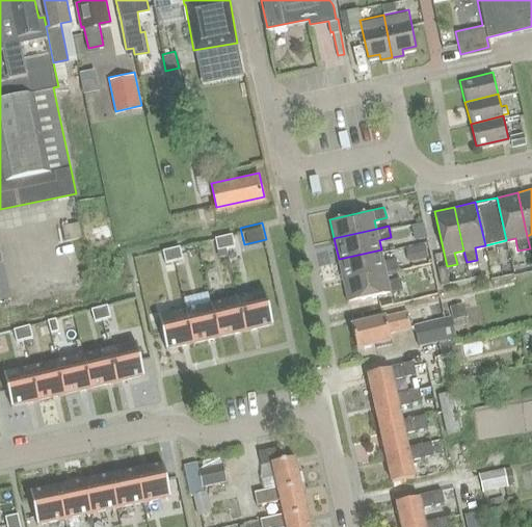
[(231,232),(222,234),(225,246),(234,244),(231,232)]
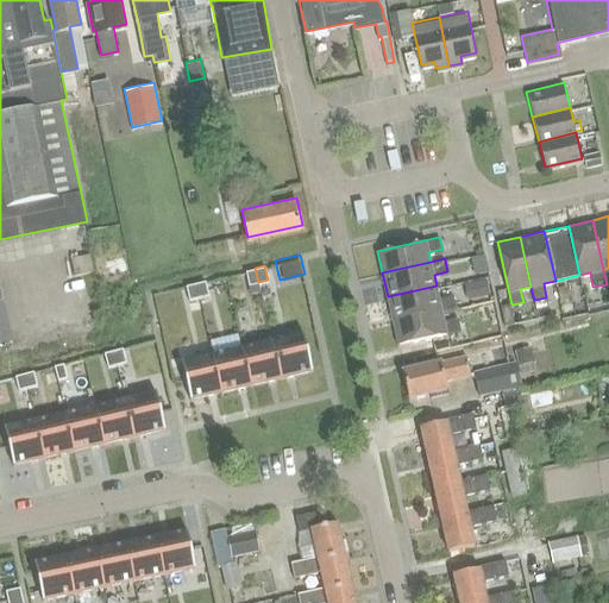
[(255,268),(245,270),(249,283),(258,282),(255,268)]
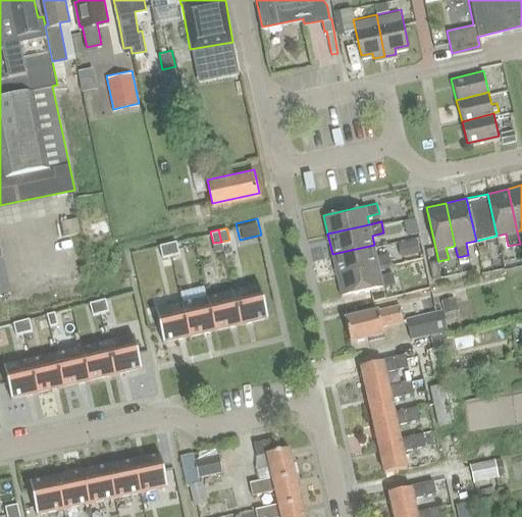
[(404,240),(407,253),(419,250),(416,238),(404,240)]
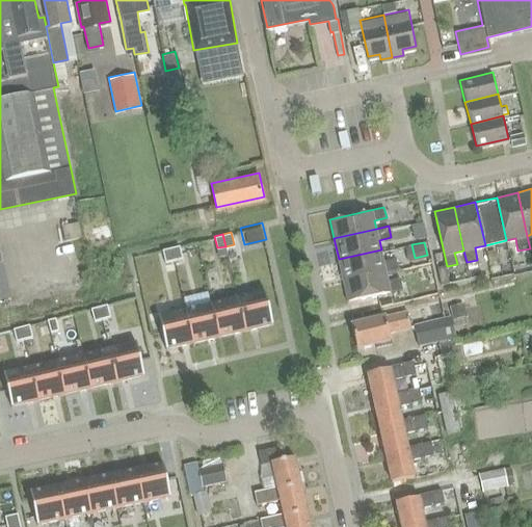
[(179,244),(170,246),(174,258),(182,256),(179,244)]
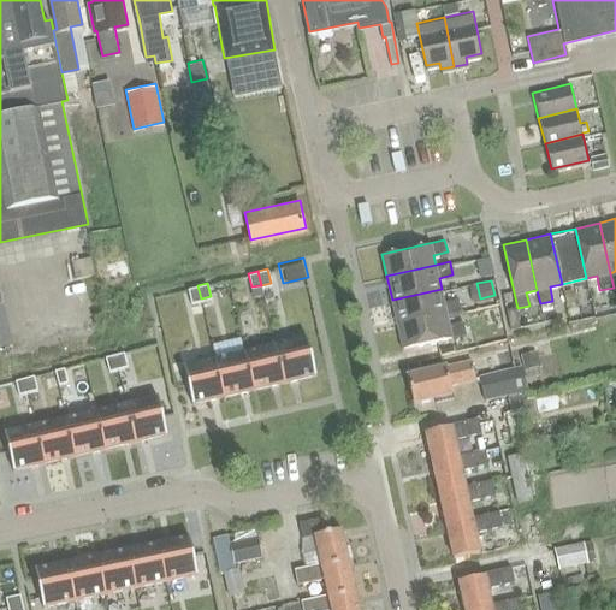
[(197,285),(188,288),(191,301),(201,298),(197,285)]
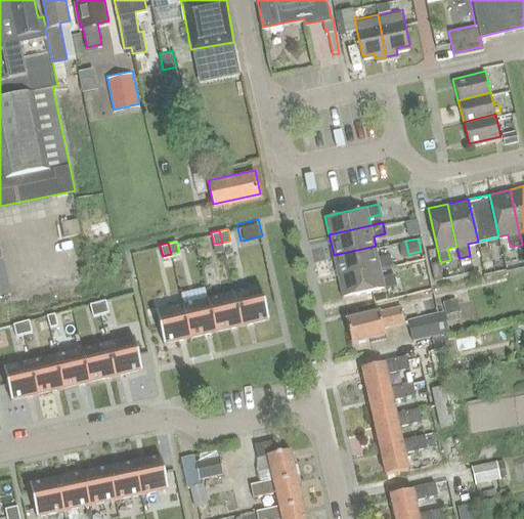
[(338,274),(380,265),(390,263),(392,263),(389,252),(378,255),(376,246),(334,255),(338,274)]
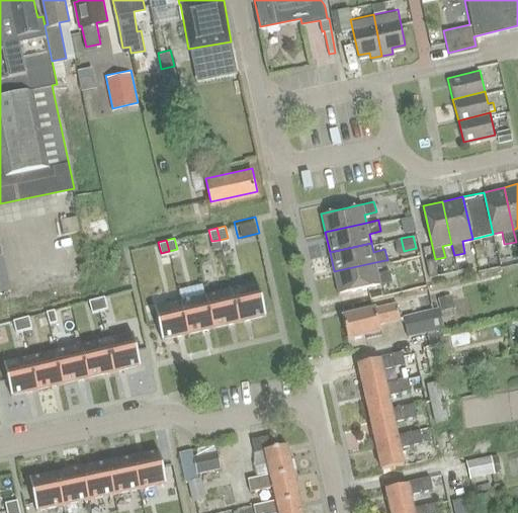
[(375,262),(334,271),(338,291),(392,279),(389,267),(377,270),(375,262)]
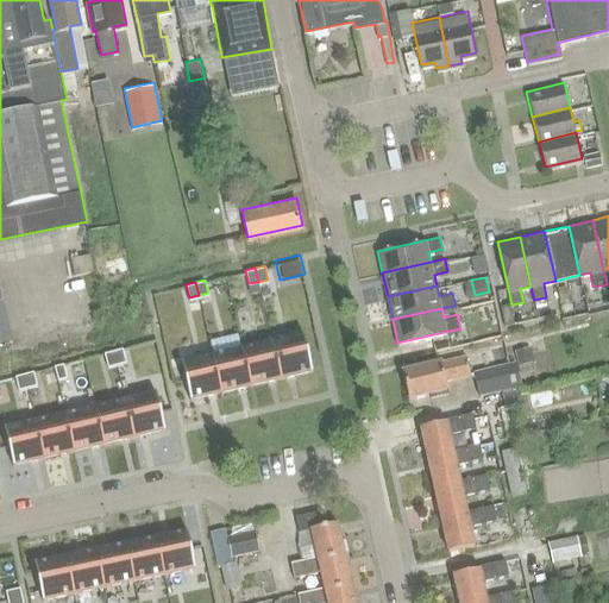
[(301,331),(272,338),(281,376),(311,369),(312,369),(302,330),(301,330),(301,331)]
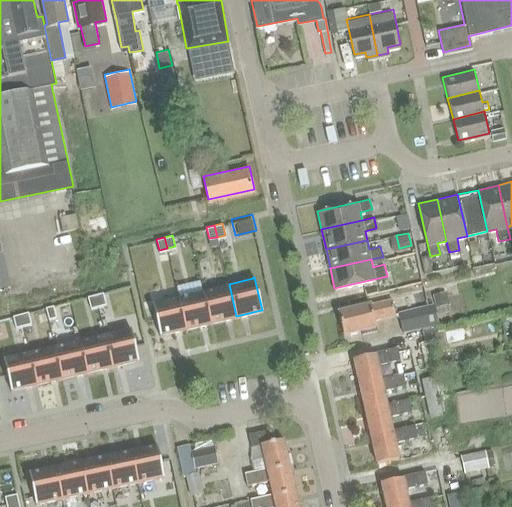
[(229,284),(203,290),(211,322),(236,316),(229,284)]
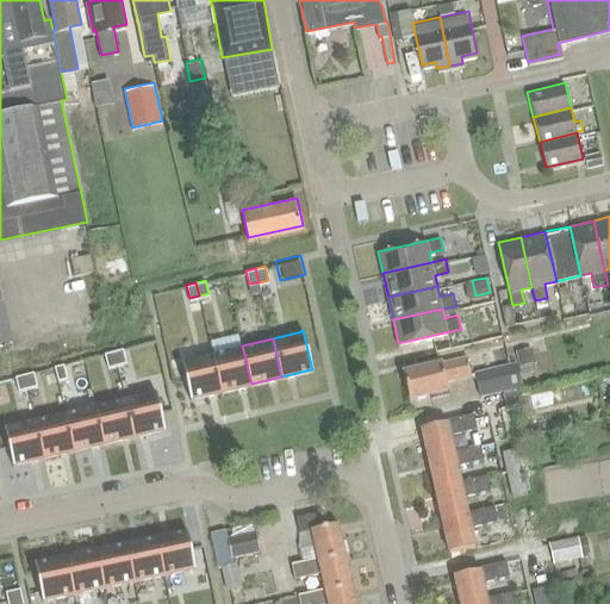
[(520,363),(534,360),(531,344),(516,348),(520,363)]
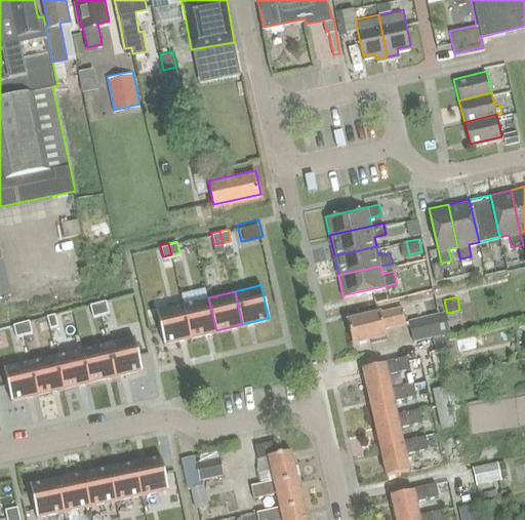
[(208,297),(182,304),(190,336),(216,330),(208,297)]
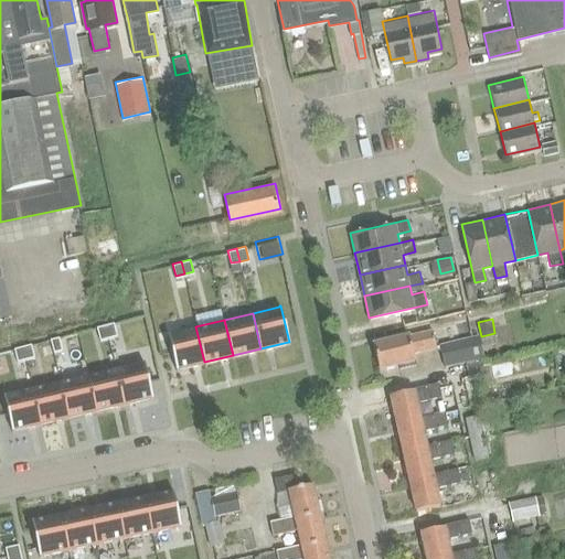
[(114,321),(105,323),(108,336),(117,334),(114,321)]
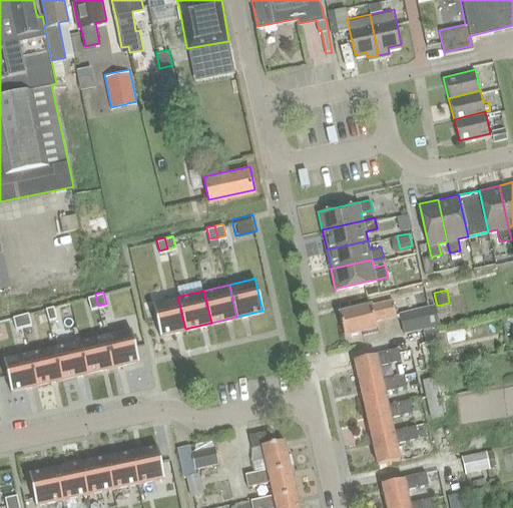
[(90,308),(98,306),(95,294),(87,296),(90,308)]
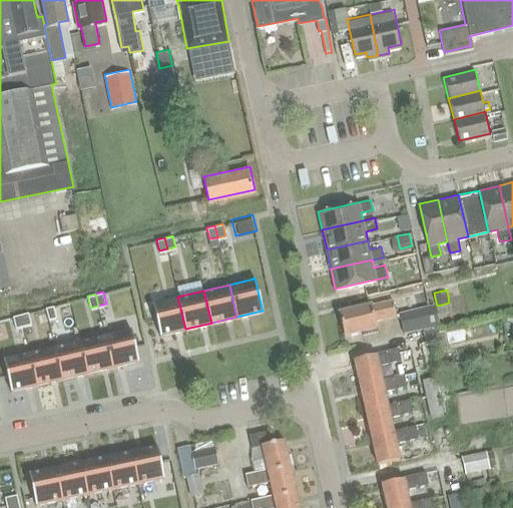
[(153,302),(152,302),(159,335),(161,335),(160,334),(185,329),(177,297),(153,302)]
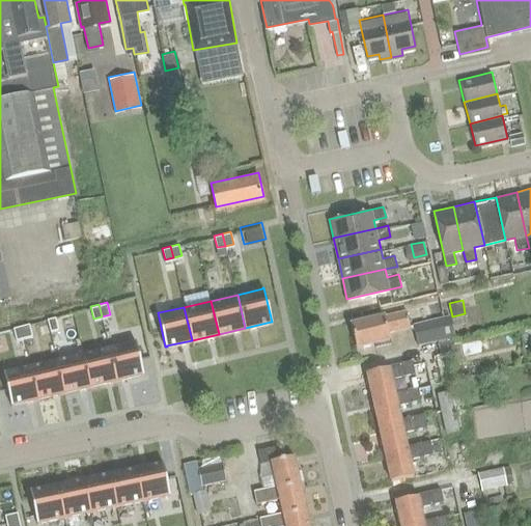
[(387,329),(410,323),(406,307),(351,322),(357,345),(374,340),(375,343),(389,340),(387,329)]
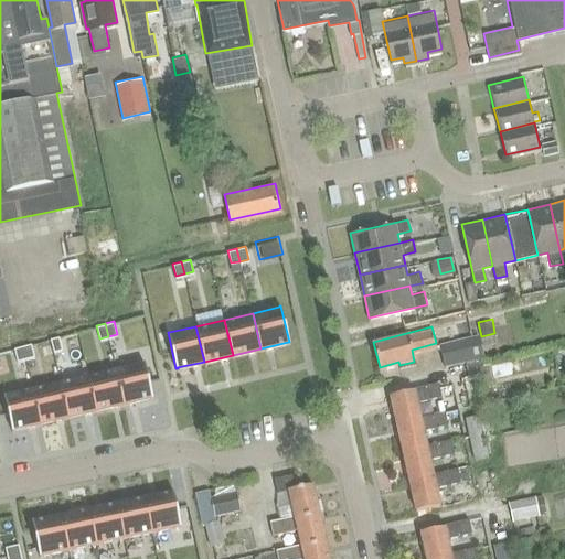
[(478,333),(439,342),(445,365),(483,355),(478,333)]
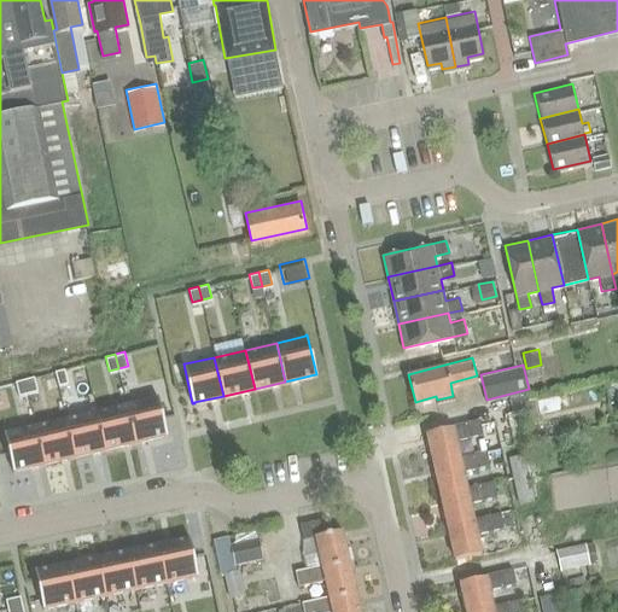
[(54,369),(58,384),(68,382),(64,367),(54,369)]
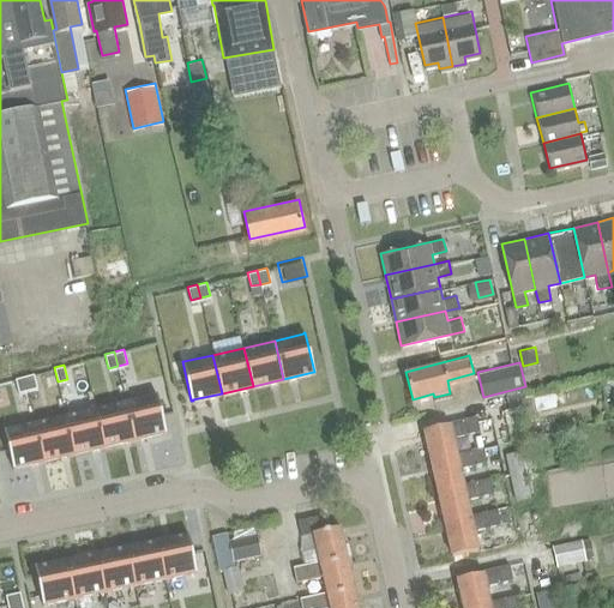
[(24,375),(28,389),(37,386),(34,373),(24,375)]
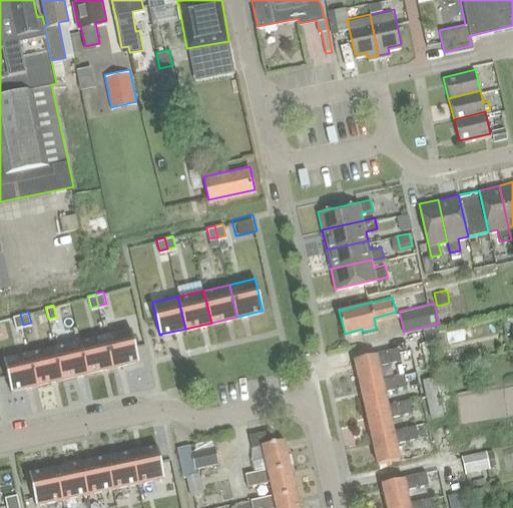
[(15,327),(23,325),(20,314),(12,316),(15,327)]
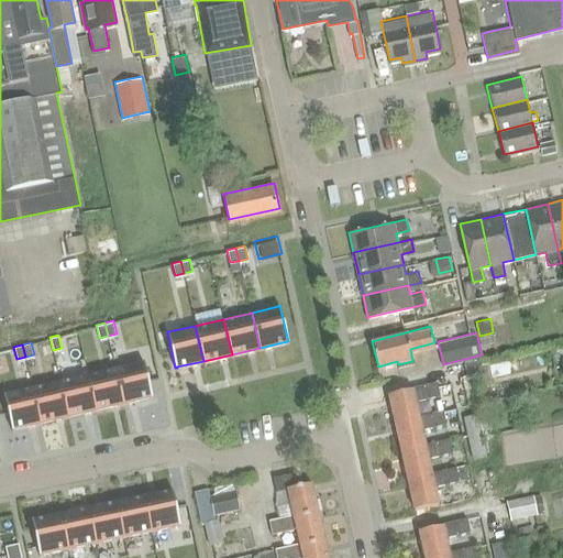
[(142,360),(116,367),(124,402),(151,395),(151,396),(152,395),(144,360),(142,360)]
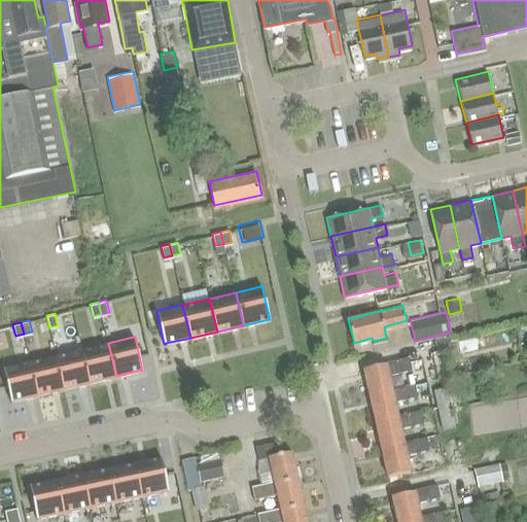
[(108,343),(82,349),(90,382),(116,376),(108,343)]
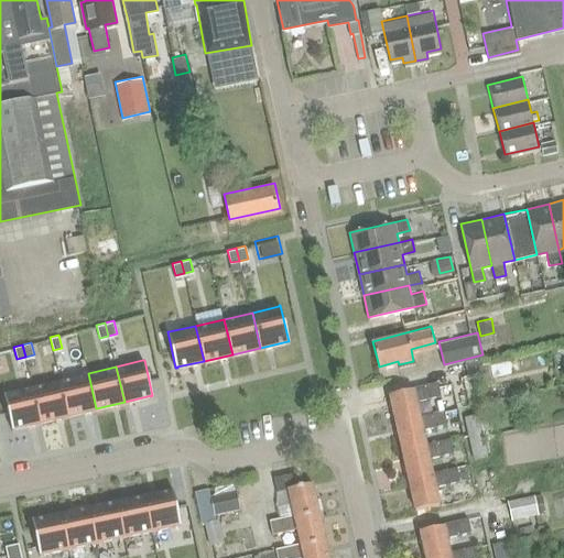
[(96,408),(88,373),(60,380),(68,415),(96,408)]
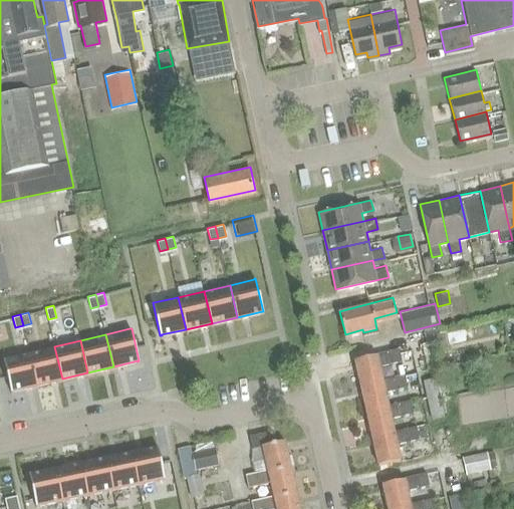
[(29,352),(36,385),(62,378),(54,346),(29,352)]
